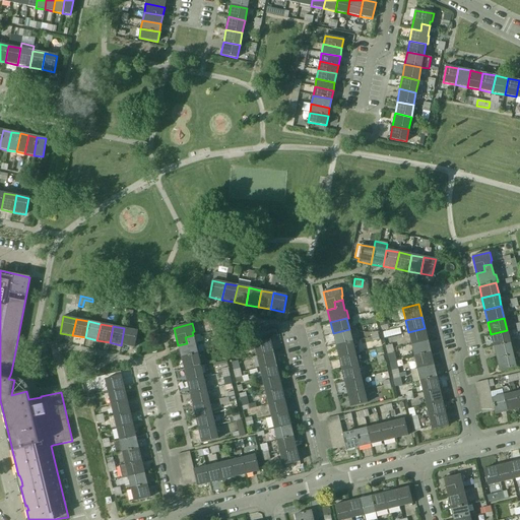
[(137,331),(124,328),(121,345),(134,347),(137,331)]
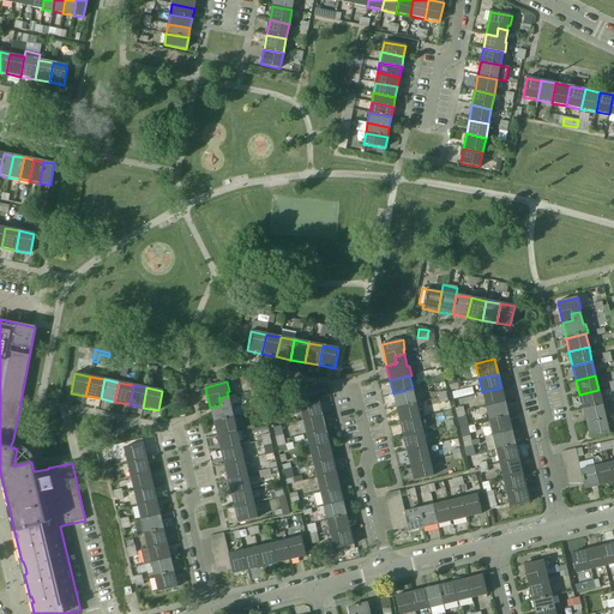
[(473,387),(452,392),(455,398),(474,393),(473,387)]
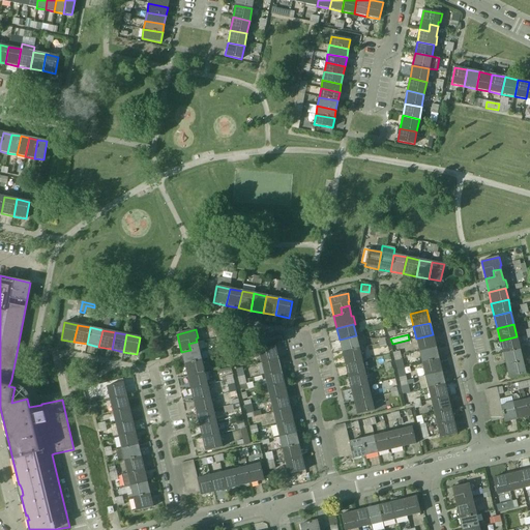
[(433,334),(416,339),(419,351),(436,347),(433,334)]
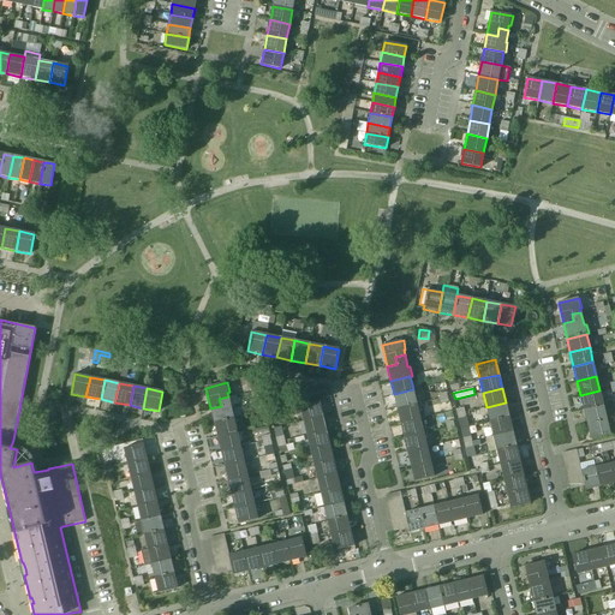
[(413,389),(394,394),(396,408),(417,404),(413,389)]
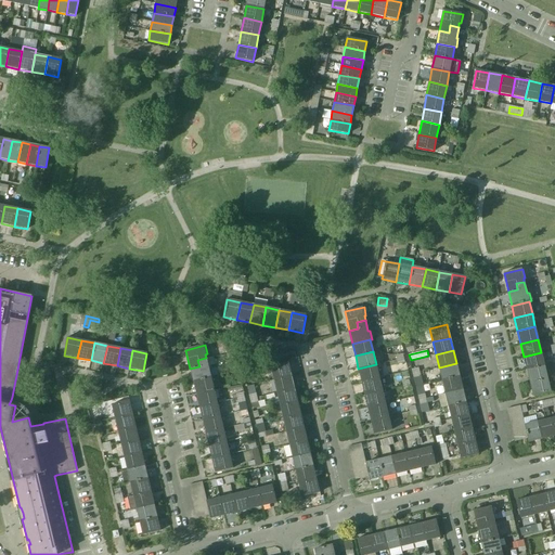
[(296,359),(295,352),(282,356),(283,362),(296,359)]
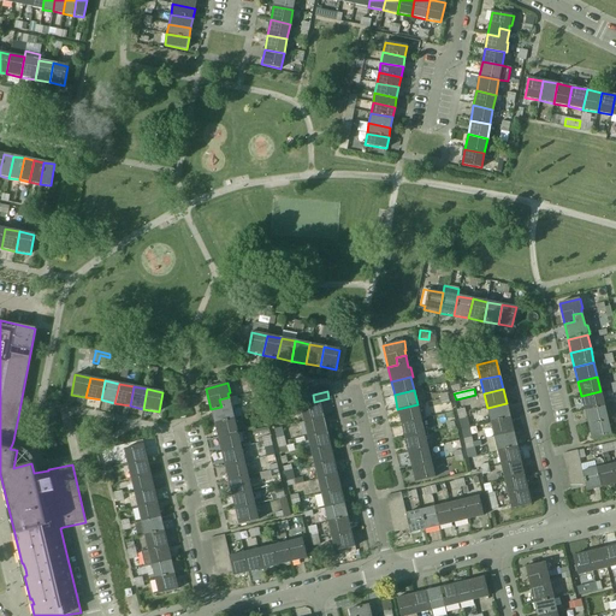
[(600,391),(581,396),(585,410),(604,406),(600,391)]
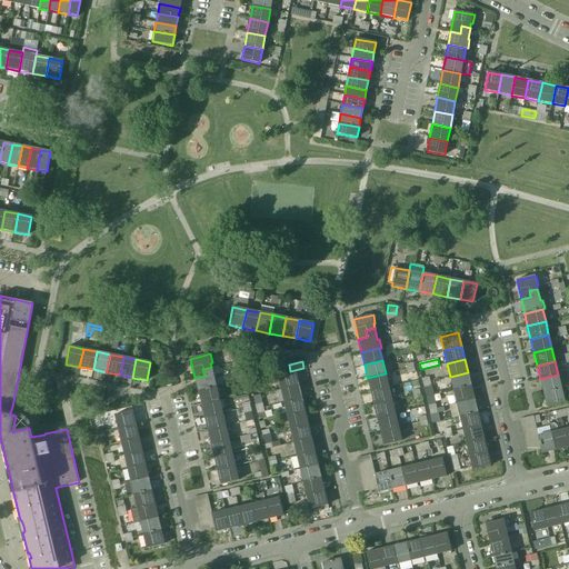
[(205,376),(195,378),(198,391),(216,387),(218,387),(216,378),(213,379),(211,367),(202,369),(205,376)]
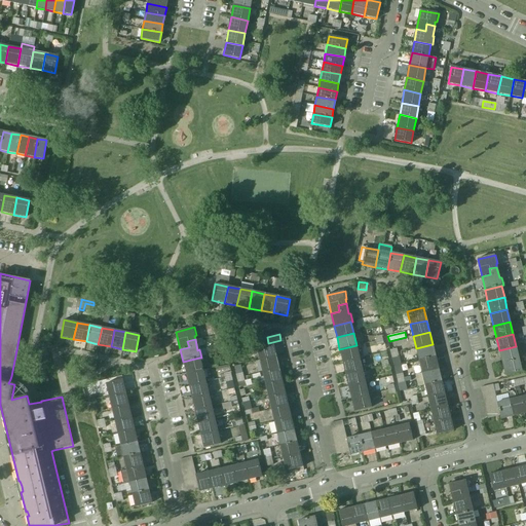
[(272,343),(256,347),(259,360),(275,355),(272,343)]
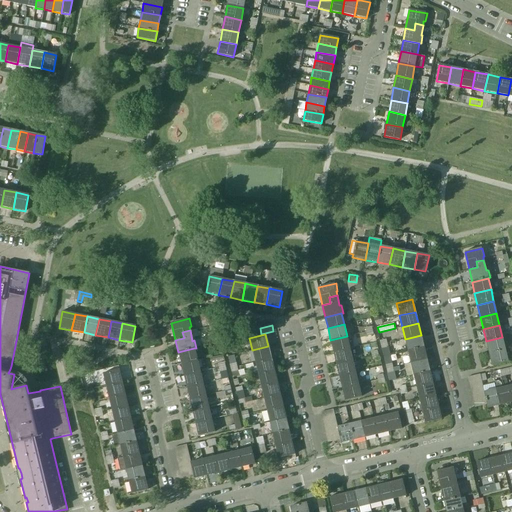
[(421,335),(405,339),(408,351),(424,347),(421,335)]
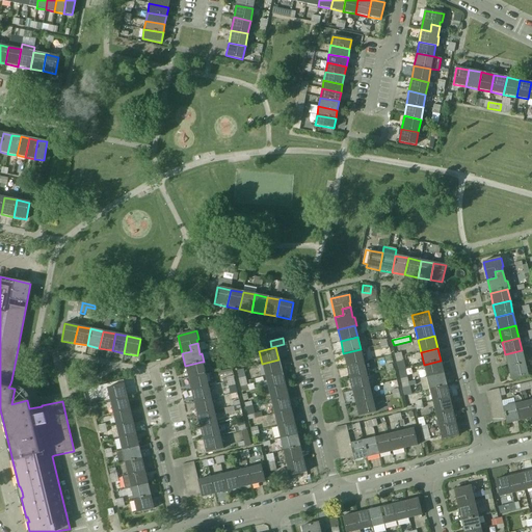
[(361,349),(343,353),(346,366),(363,362),(361,349)]
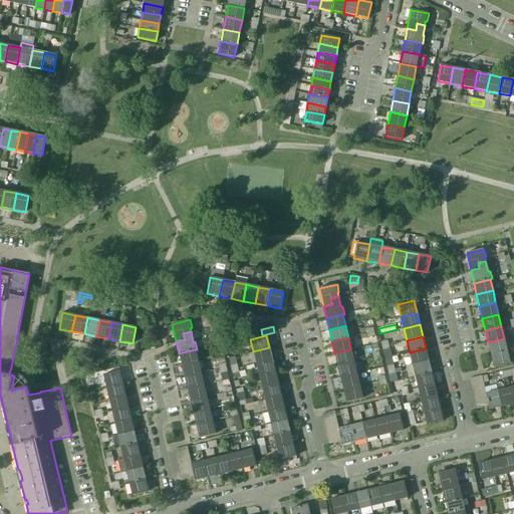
[(504,338),(488,342),(491,354),(507,350),(504,338)]
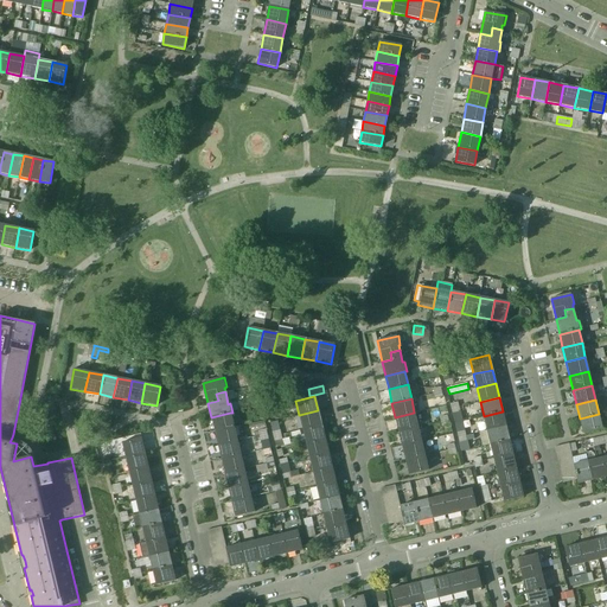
[(318,410),(299,415),(302,429),(321,425),(318,410)]
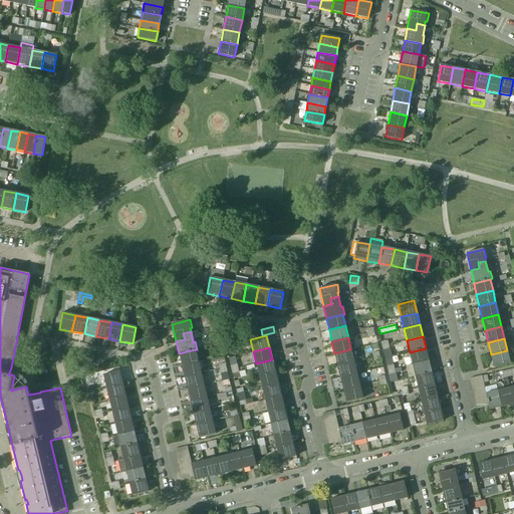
[(426,348),(410,352),(413,364),(429,360),(426,348)]
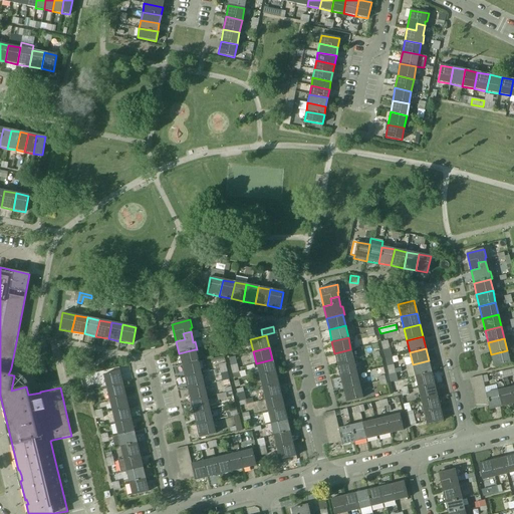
[(195,349),(179,353),(182,365),(198,361),(195,349)]
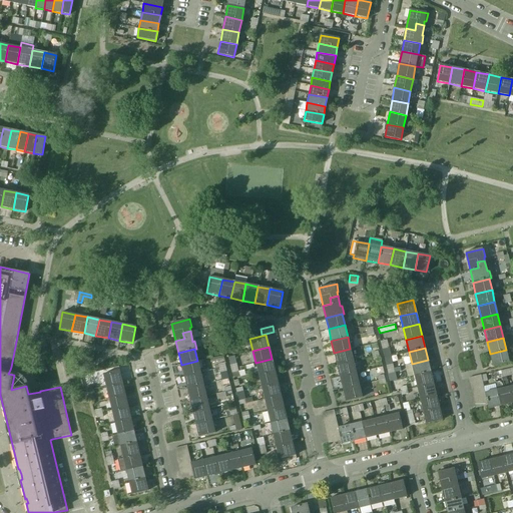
[(350,349),(334,353),(337,365),(353,361),(350,349)]
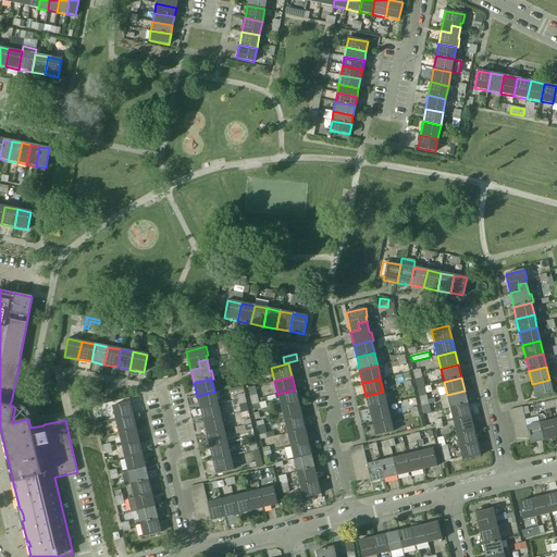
[(549,380),(532,384),(535,397),(553,393),(549,380)]
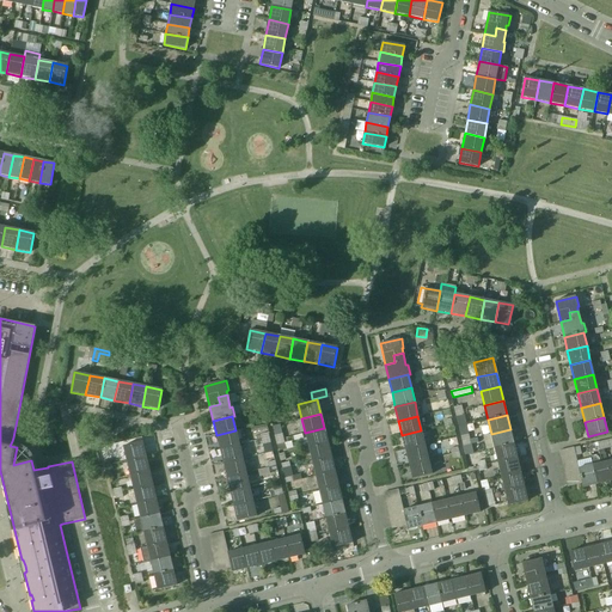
[(324,428),(305,433),(308,447),(328,444),(324,428)]
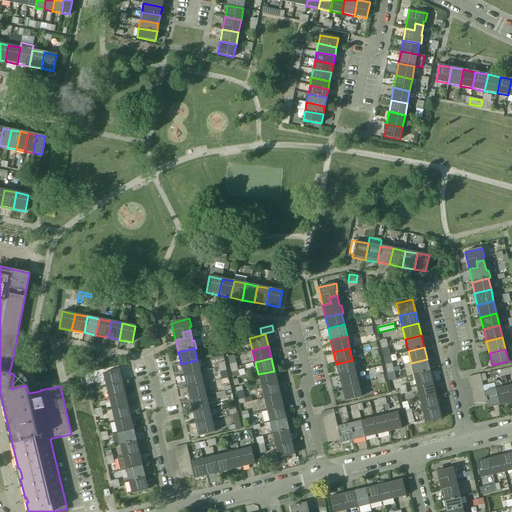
[(427,359),(411,363),(414,375),(430,371),(427,359)]
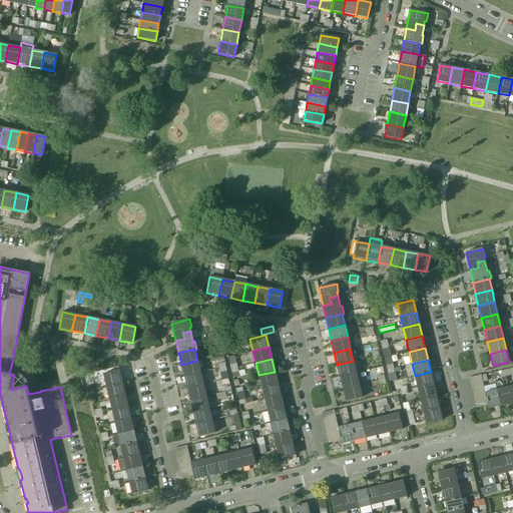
[(197,361),(181,365),(184,377),(200,373),(197,361)]
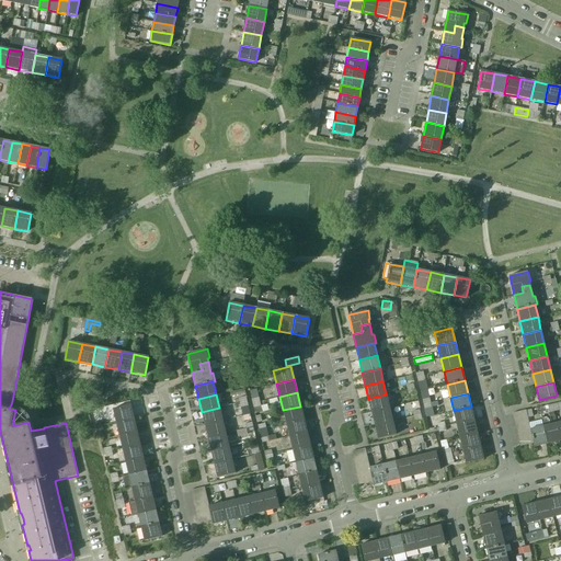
[(386,395),(368,399),(371,412),(389,408),(386,395)]
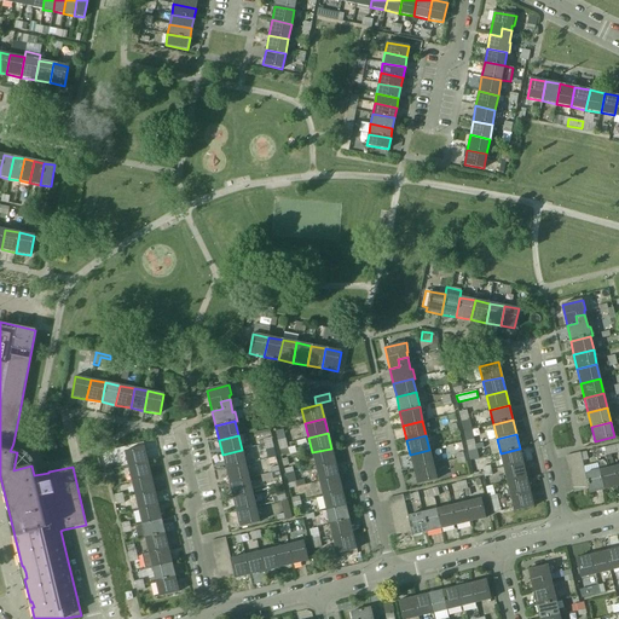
[(275,452),(272,443),(265,445),(267,456),(275,453),(275,452)]
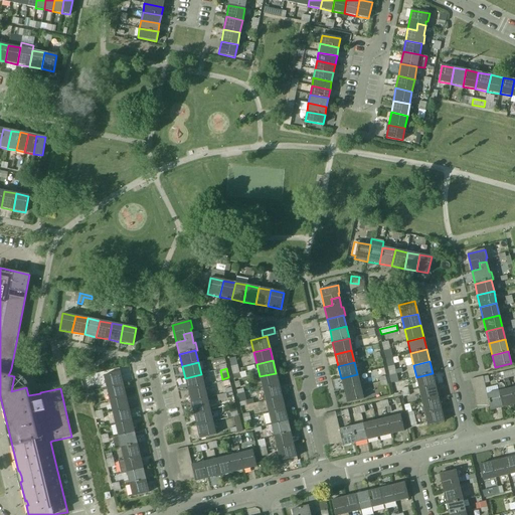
[(120,372),(104,376),(107,388),(123,384),(120,372)]
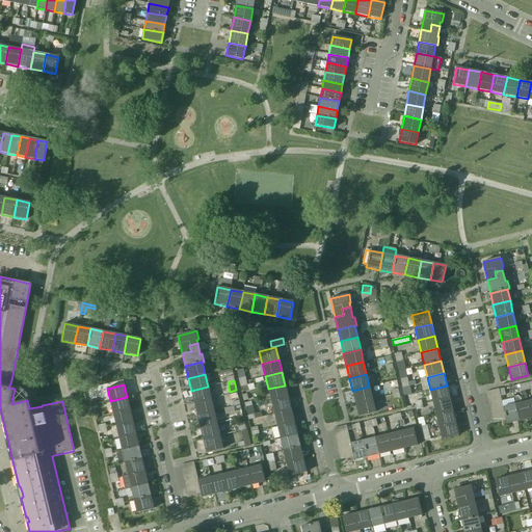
[(285,386),(268,389),(271,401),(288,397),(285,386)]
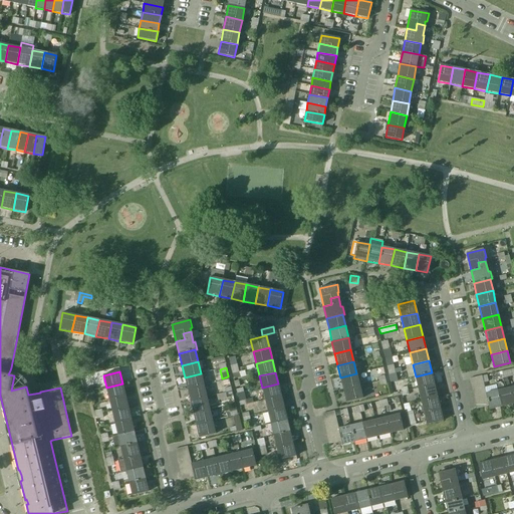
[(432,372),(416,376),(418,389),(434,384),(432,372)]
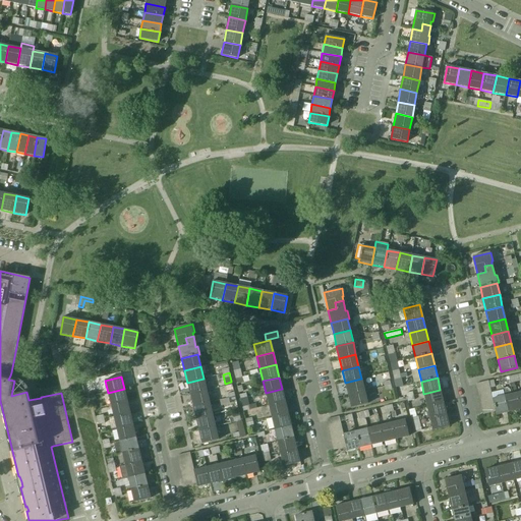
[(204,379),(187,383),(190,395),(207,391),(204,379)]
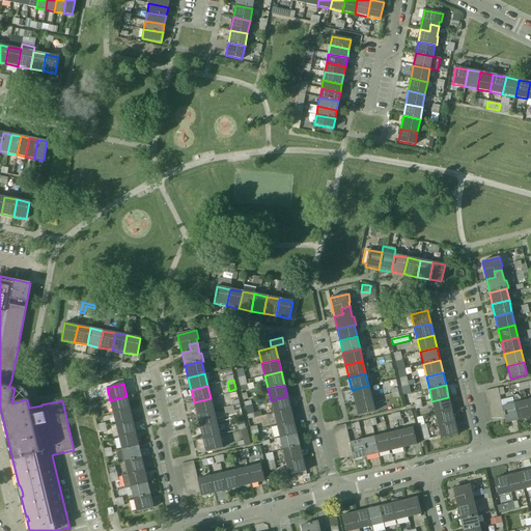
[(368,386),(352,390),(355,403),(371,399),(368,386)]
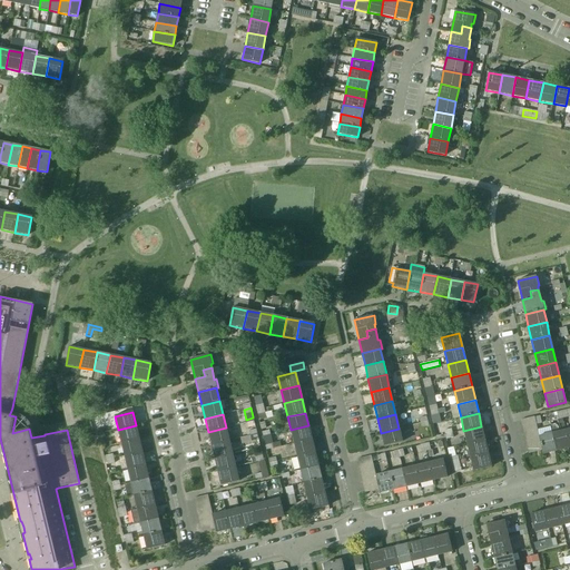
[(533,416),(520,420),(521,426),(536,423),(533,416)]
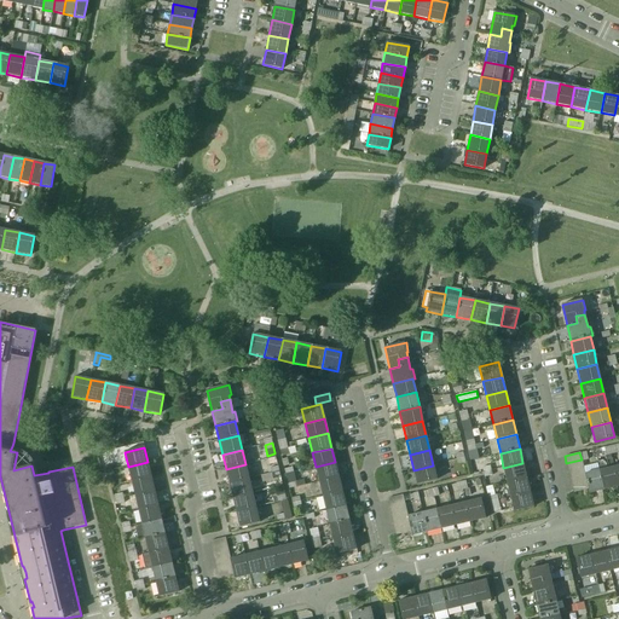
[(582,460),(566,463),(568,470),(583,467),(582,460)]
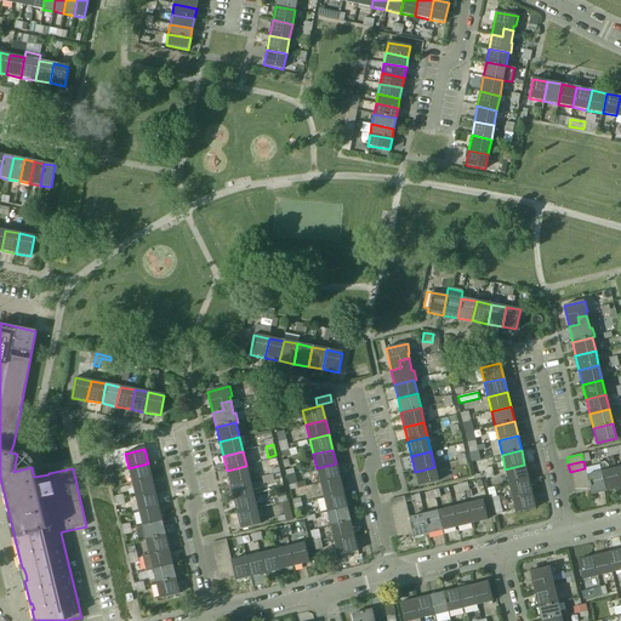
[(148,463),(129,468),(131,483),(152,478),(148,463)]
